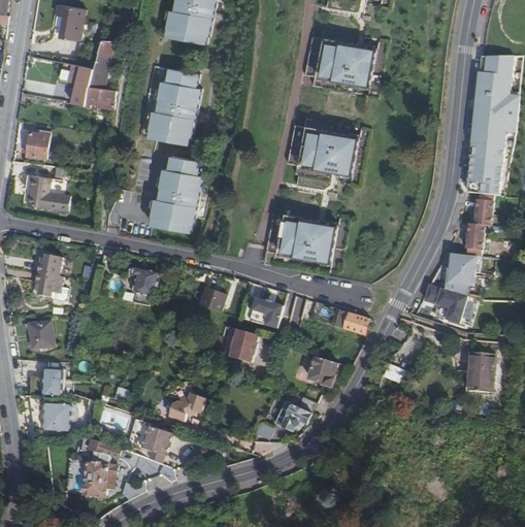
[(170,11),(165,36),(204,44),(205,36),(207,36),(214,0),(174,0),(172,11),(170,11)]
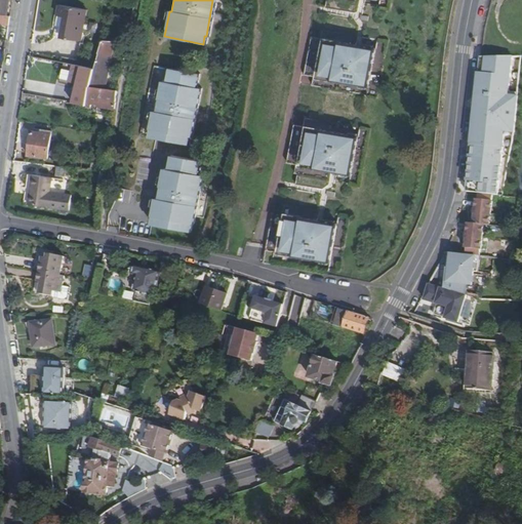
[(54,14),(62,16),(58,37),(78,40),(83,9),(56,4),(54,14)]
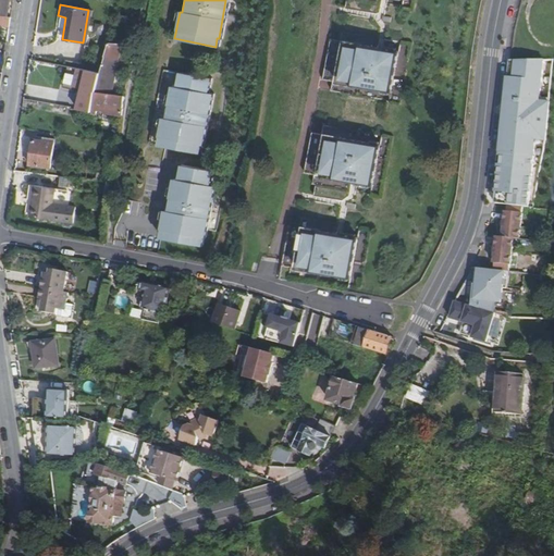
[(339,86),(406,99),(418,41),(351,28),(348,38),(339,36),(331,76),(341,78),(339,86)]
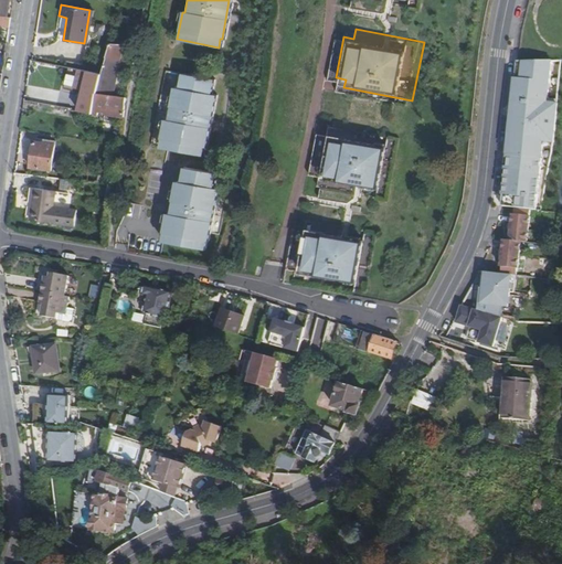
[(104,56),(118,60),(120,45),(108,43),(104,56)]
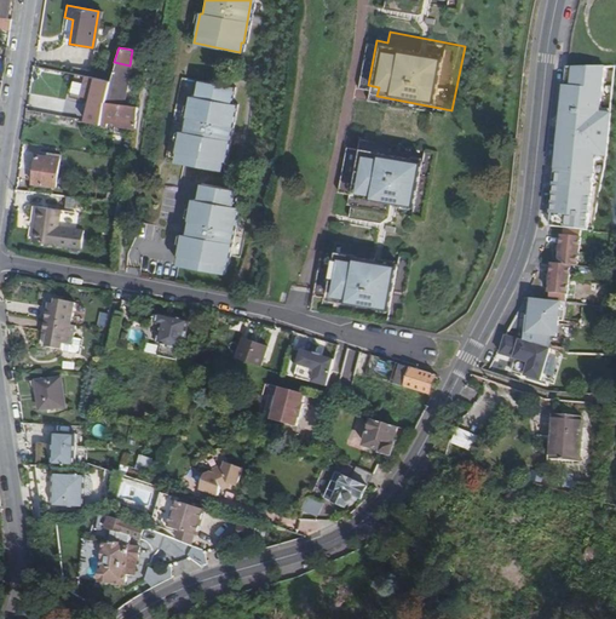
[(107,80),(102,99),(120,102),(121,91),(124,91),(126,74),(127,74),(130,66),(114,62),(107,80)]
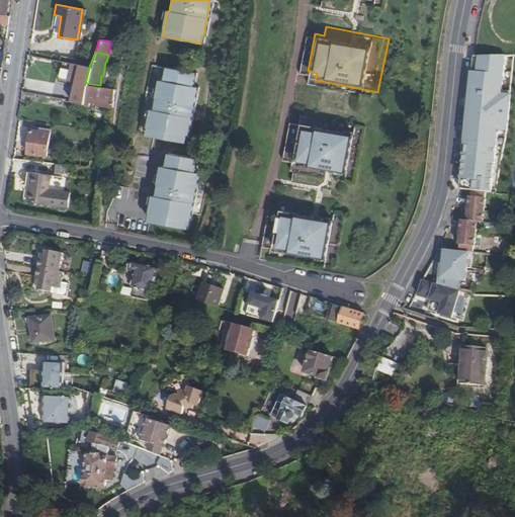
[(493,60),(486,60),(485,70),(492,70),(493,60)]
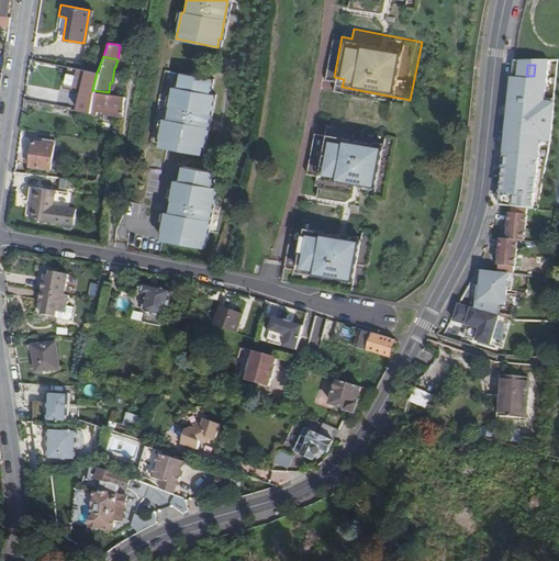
[(97,73),(75,68),(74,73),(82,75),(78,89),(75,111),(89,113),(92,92),(92,91),(92,90),(97,73)]
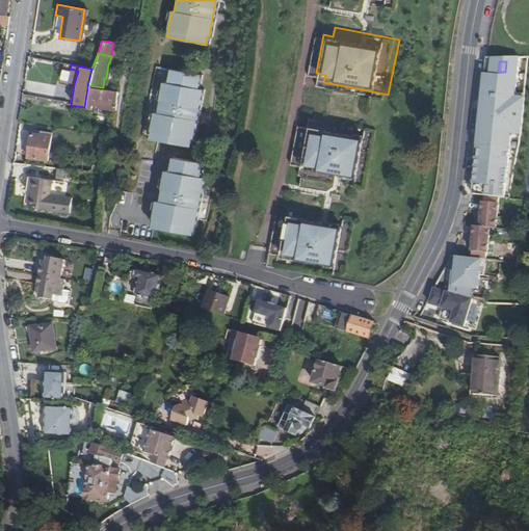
[(154,112),(149,137),(188,145),(190,138),(191,138),(201,88),(196,88),(199,75),(169,70),(166,82),(163,82),(157,113),(154,112)]
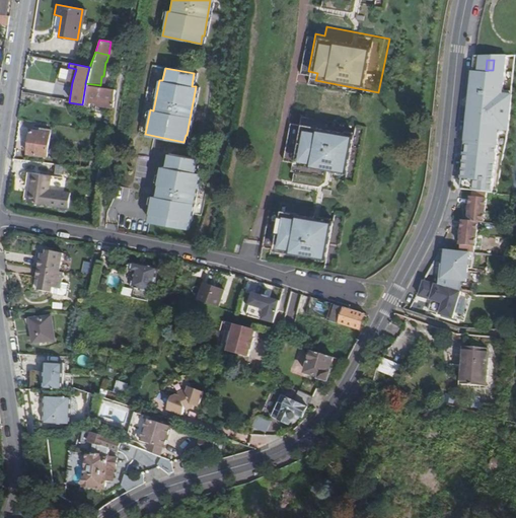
[(112,89),(85,85),(82,104),(86,104),(87,100),(94,101),(94,98),(111,100),(112,89)]
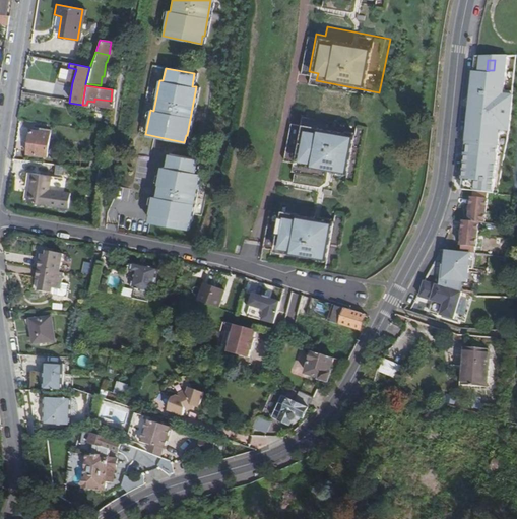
[(299,168),(362,180),(372,126),(309,114),(308,123),(299,121),(292,158),(300,160),(299,168)]
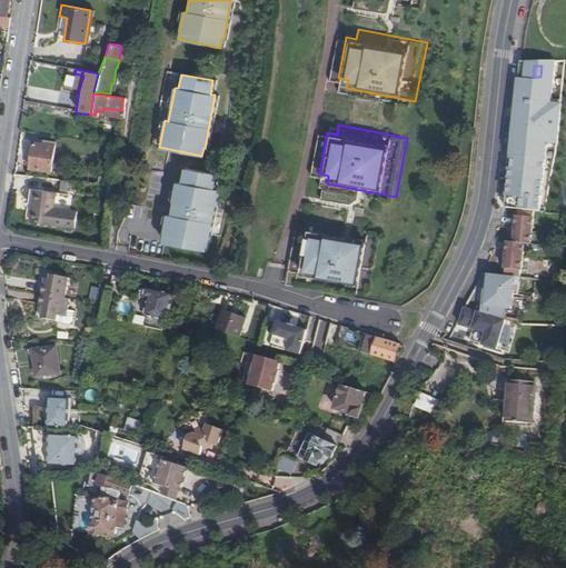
[(52,145),(31,141),(27,168),(48,170),(52,145)]
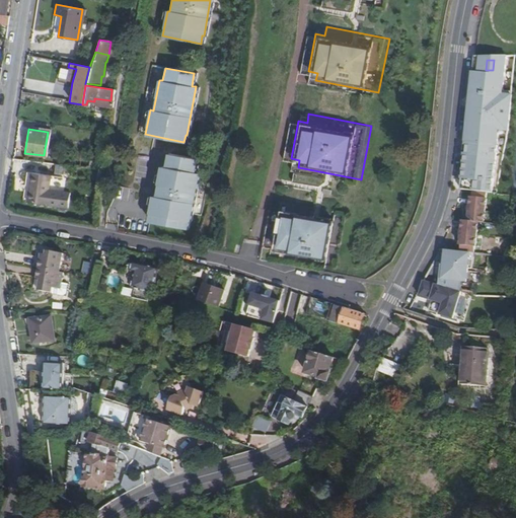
[(152,195),(146,220),(185,228),(186,221),(188,221),(198,173),(193,172),(196,159),(167,153),(164,166),(161,166),(154,196),(152,195)]
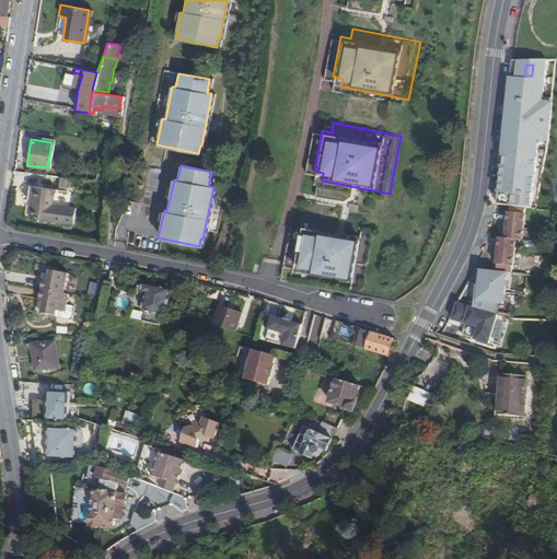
[(51,188),(32,186),(27,217),(47,219),(51,188)]
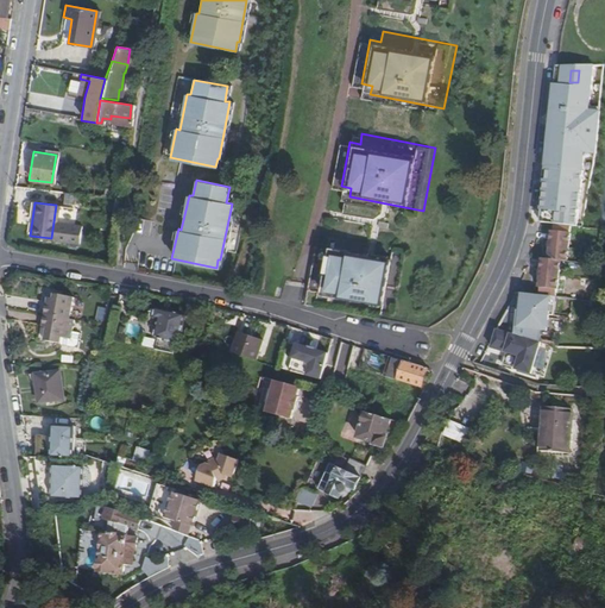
[(536,289),(535,296),(552,299),(553,290),(555,262),(562,263),(565,234),(563,233),(565,226),(548,225),(548,232),(546,232),(543,261),(537,259),(534,289),(536,289)]
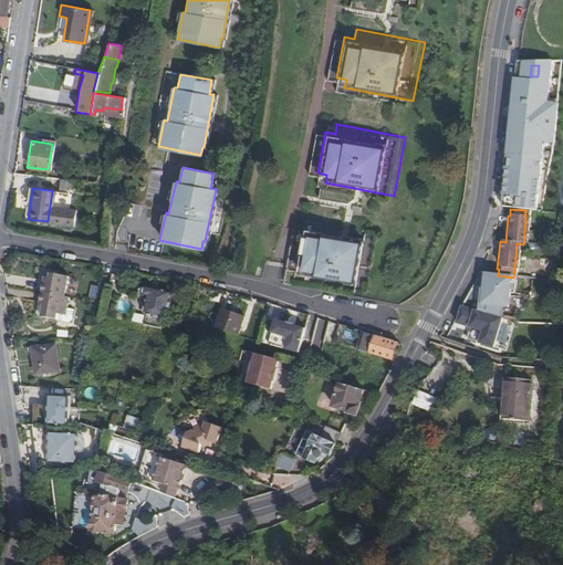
[(371,295),(383,231),(313,218),(312,228),(302,226),(291,285),(300,288),(301,282),(371,295)]
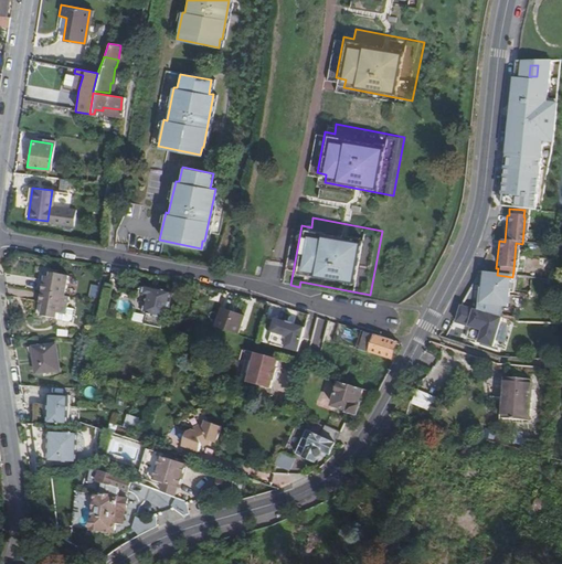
[(40,316),(53,318),(54,314),(62,315),(66,297),(62,297),(66,276),(49,273),(48,277),(42,276),(39,293),(38,301),(42,302),(40,316)]
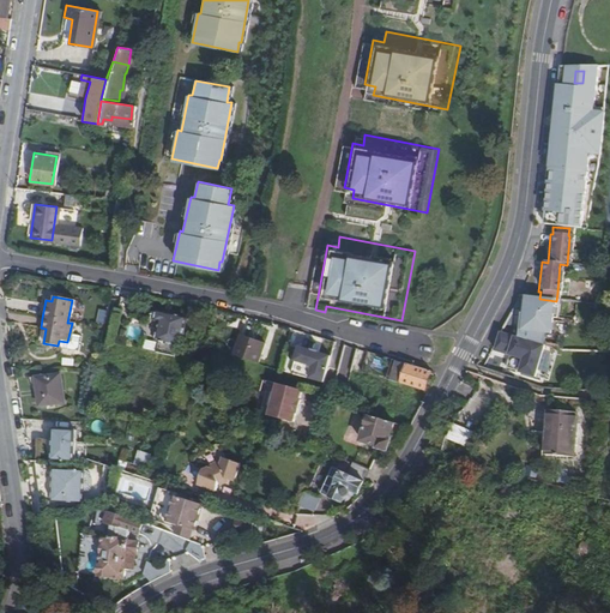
[(156,353),(174,356),(176,346),(180,347),(185,326),(181,325),(183,316),(156,308),(153,319),(158,320),(153,341),(157,342),(156,353)]
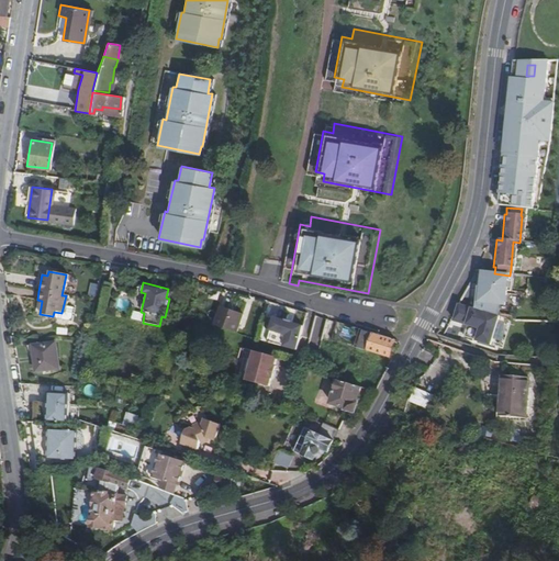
[(514,306),(518,296),(509,293),(505,302),(514,306)]
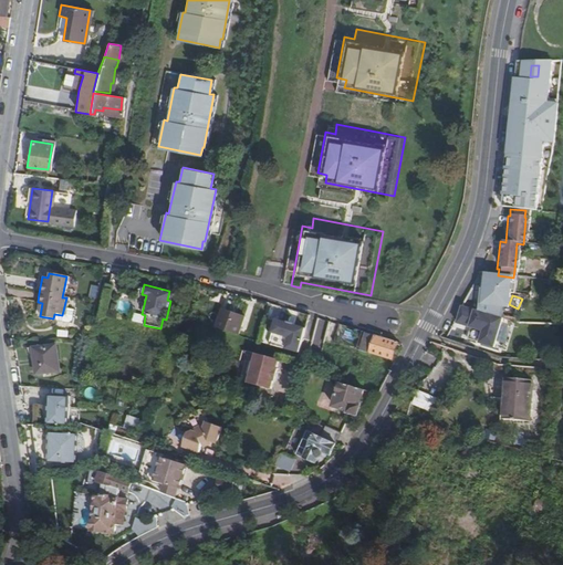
[(228,309),(226,315),(249,321),(251,315),(228,309)]
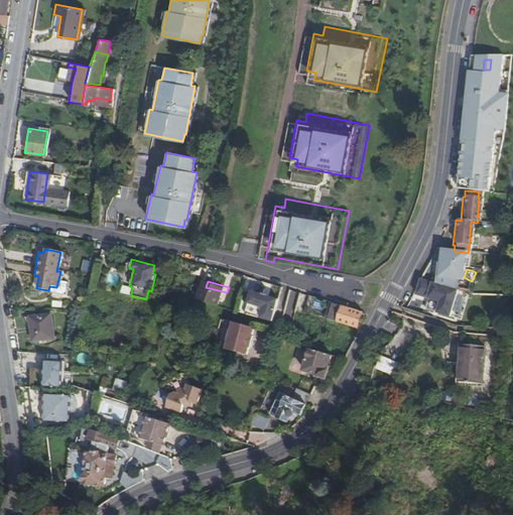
[(278,298),(252,285),(244,307),(271,317),(278,298)]
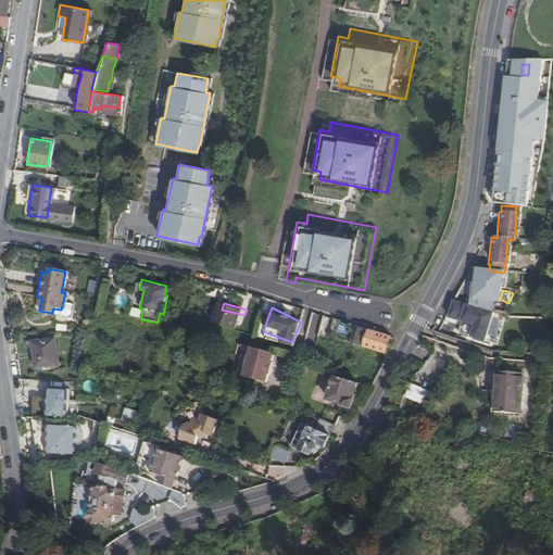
[(244,315),(222,310),(218,322),(240,328),(244,315)]
